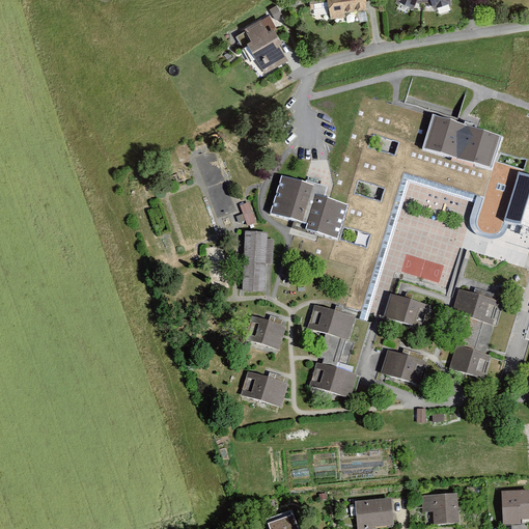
[(309,0),(310,11),(328,10),(328,17),(344,16),(344,7),(366,7),(365,0),(309,0)]
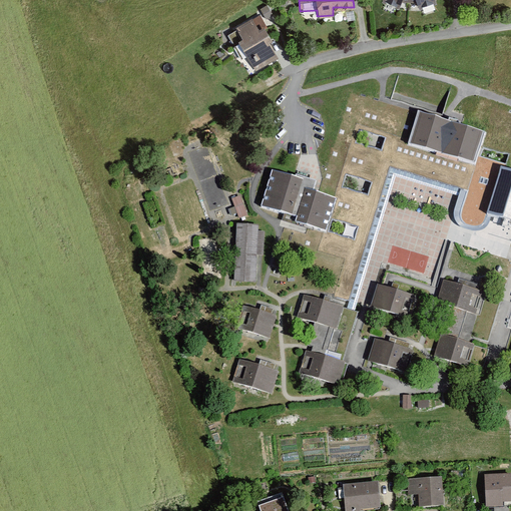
[(258,9),(264,18),(272,14),(266,4),(258,9)]
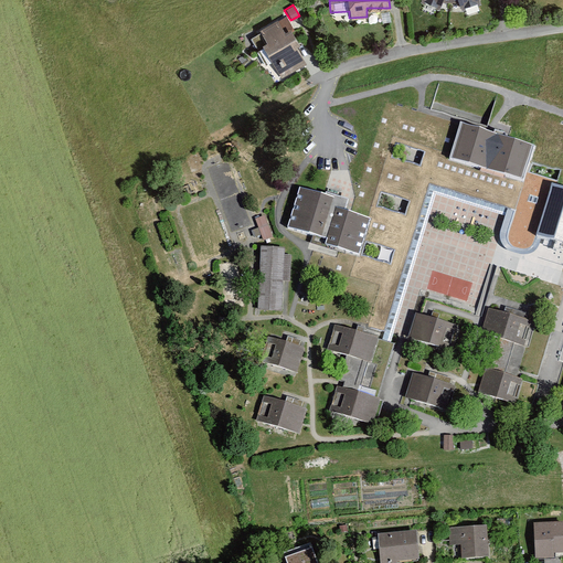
[(262,46),(280,77),(305,64),(296,45),(304,42),(299,29),(295,30),(285,13),(258,28),(267,42),(262,46)]
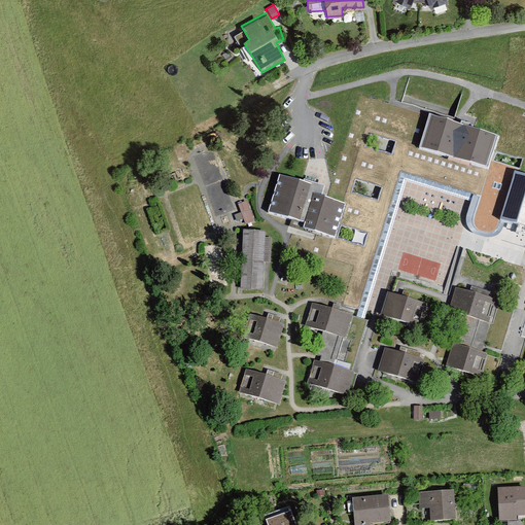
[(430,113),(419,148),(487,171),(498,136),(430,113)]
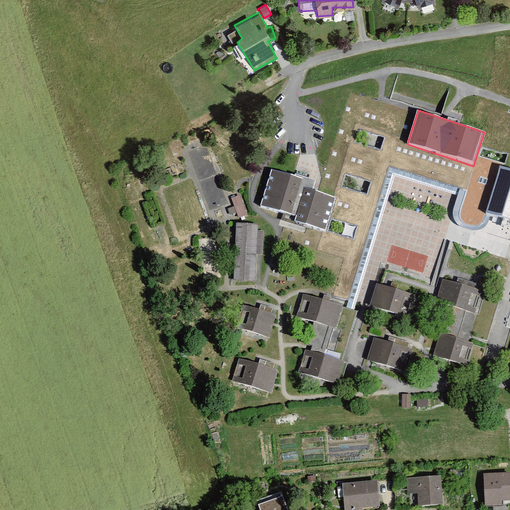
[(502,219),(509,194),(509,161),(489,156),(472,216),(475,224),(479,228),(489,229),(496,228),(502,219)]
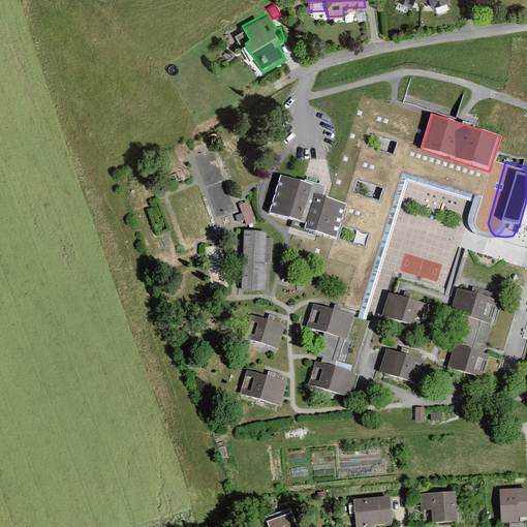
[(328,187),(280,174),(270,212),(305,222),(303,230),(338,241),(349,202),(324,195),(328,187)]
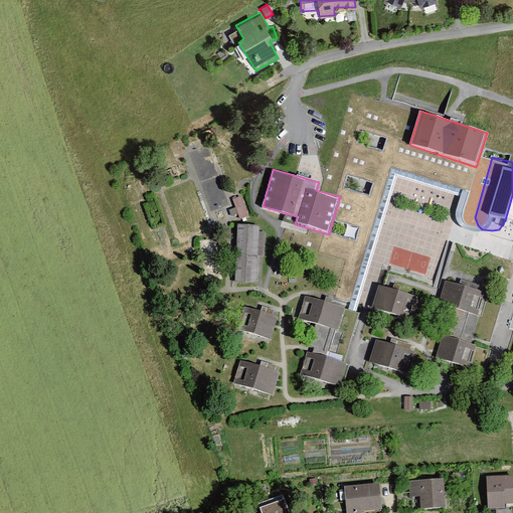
[(204,208),(223,204),(216,174),(197,178),(204,208)]
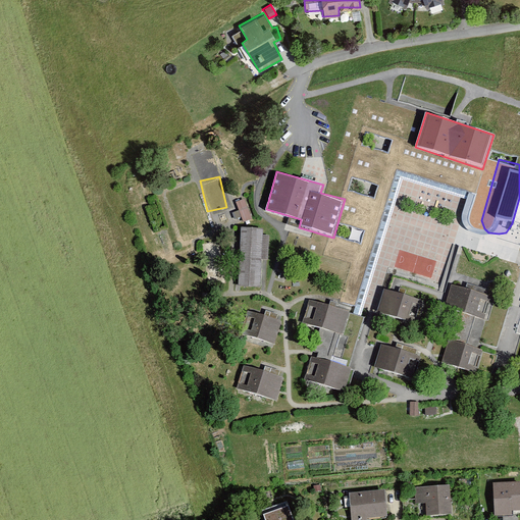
[(242,200),(234,203),(237,211),(230,213),(232,219),(239,217),(241,222),(250,219),(242,200)]
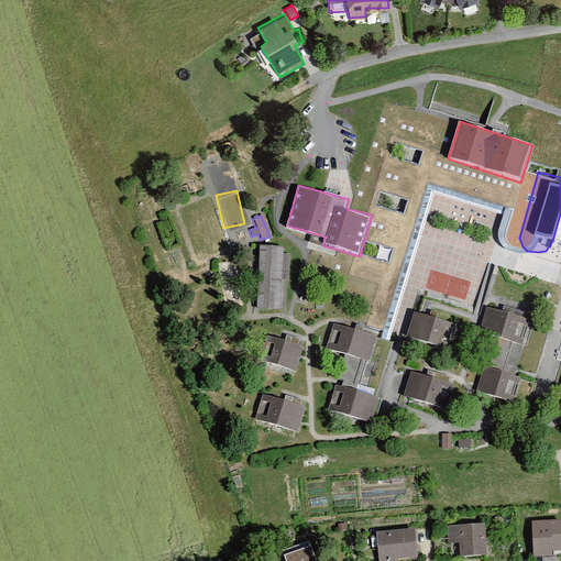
[(259,246),(256,307),(281,308),(282,281),(288,281),(289,253),(282,253),(283,248),(259,246)]
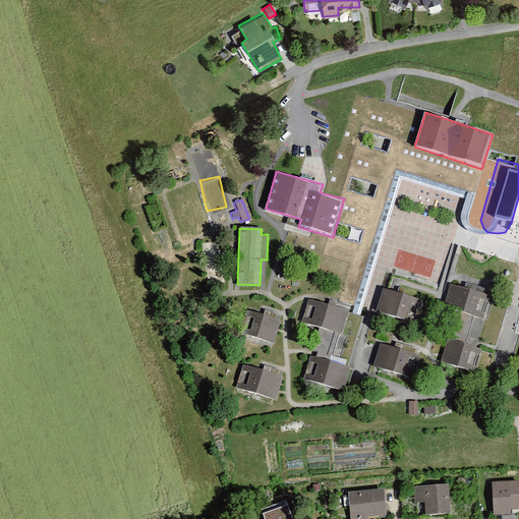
[(426,301),(376,284),(368,307),(419,325),(426,301)]
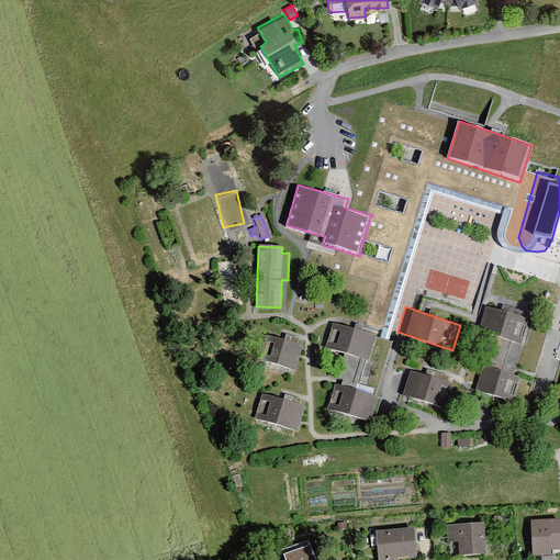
[(528,322),(485,308),(478,334),(492,338),(474,392),(514,404),(523,377),(513,373),(528,322)]
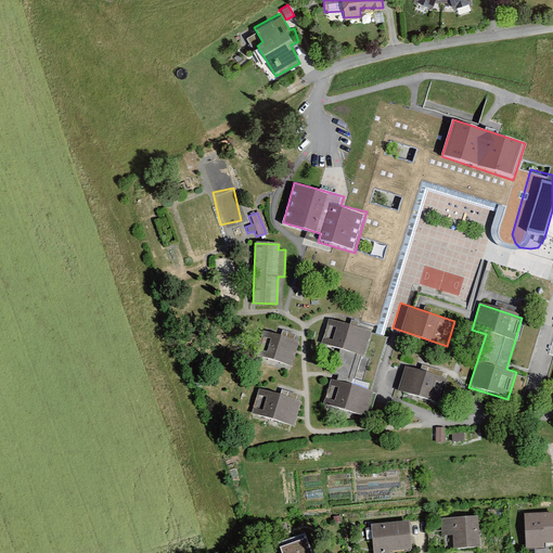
[(328,320),(320,343),(339,348),(330,378),(370,390),(386,337),(328,320)]
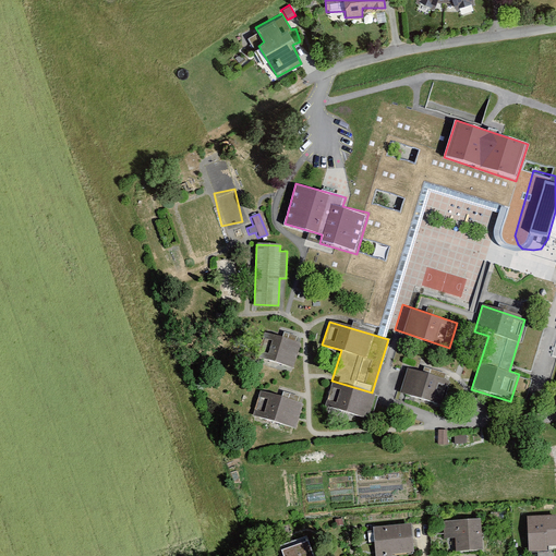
[(261,329),(252,353),(290,367),(299,343),(261,329)]
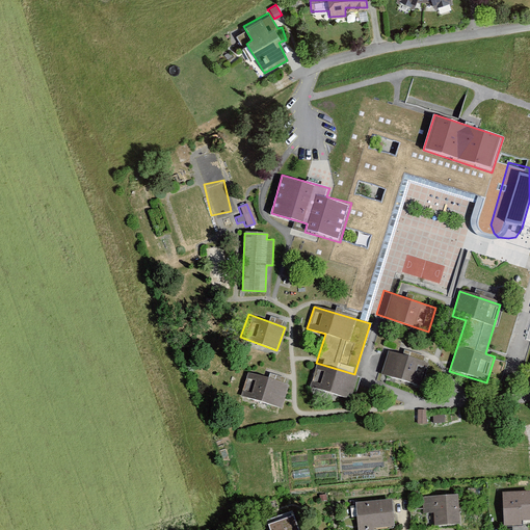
[(429,363),(388,350),(379,374),(422,388),(429,363)]
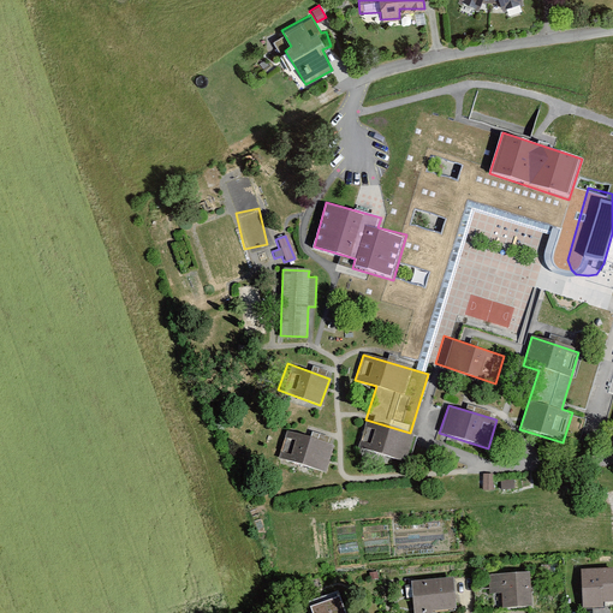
[(410,433),(365,420),(358,446),(406,463),(415,435),(410,433)]
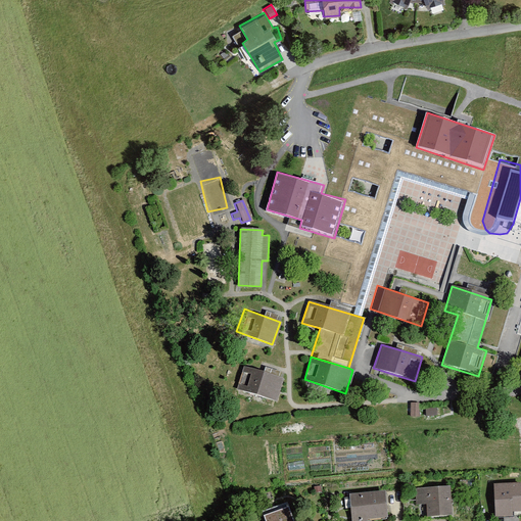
[(283,378),(242,365),(235,386),(276,400),(283,378)]
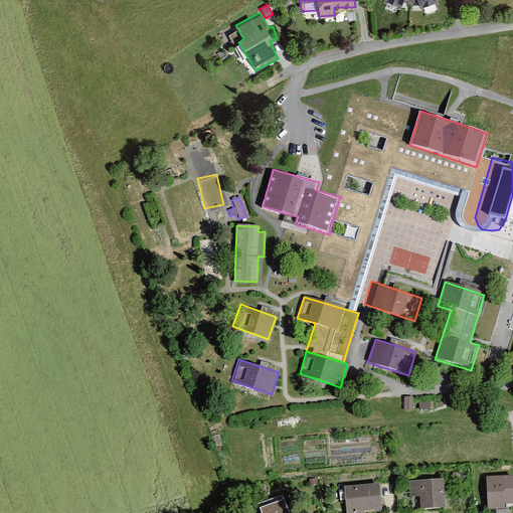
[(463,472),(451,473),(452,481),(463,480),(463,472)]
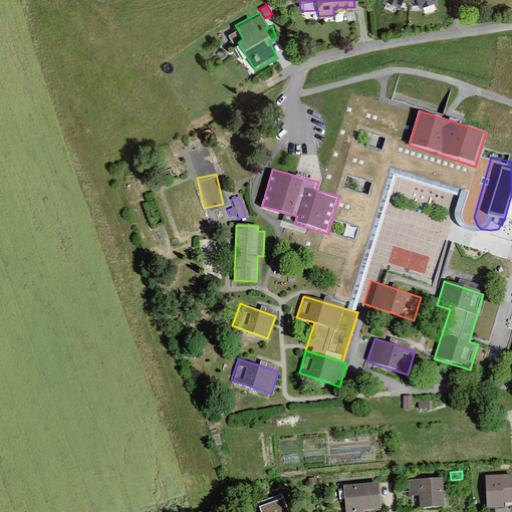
[(511,472),(486,474),(487,507),(504,506),(504,502),(511,501),(511,472)]
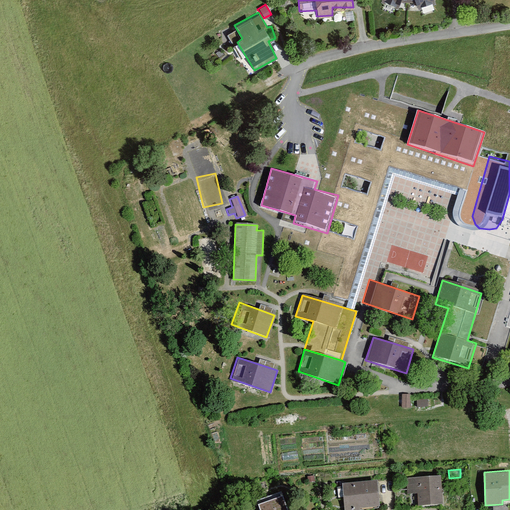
[(439,475),(404,478),(405,493),(417,492),(418,504),(441,502),(439,475)]
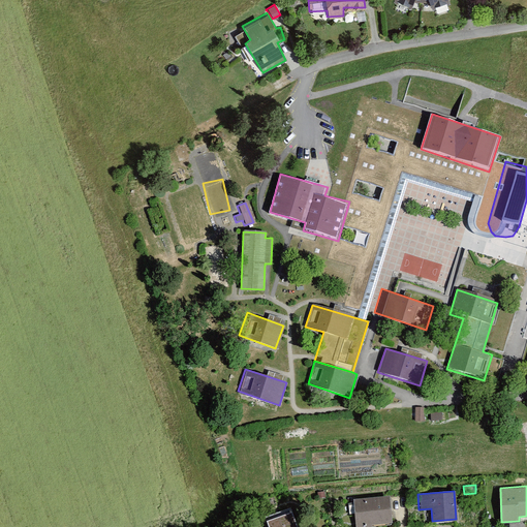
[(390,500),(354,502),(355,526),(365,526),(375,526),(374,522),(391,521),(390,500)]
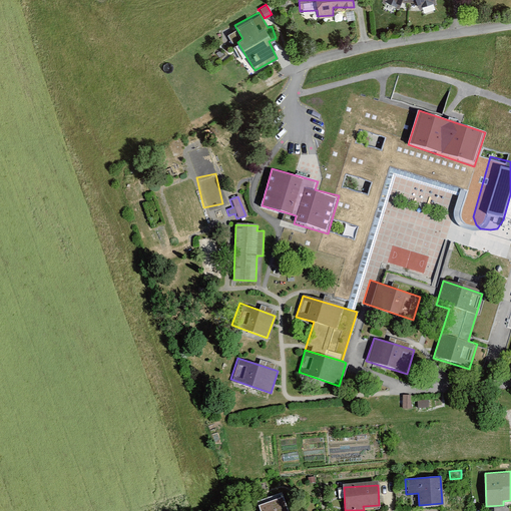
[(289,510),(285,496),(260,504),(262,510),(289,510)]
